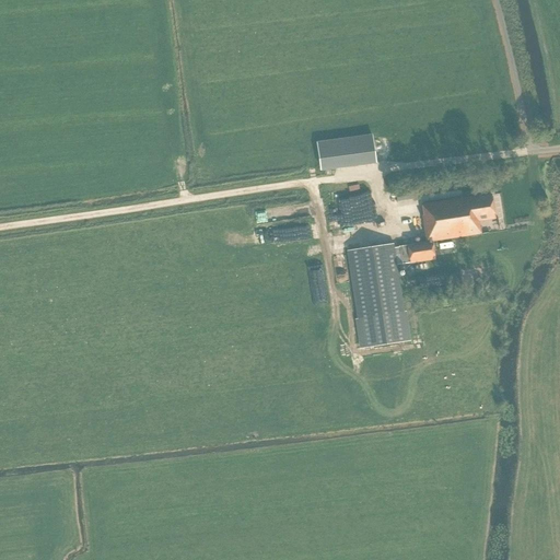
[(317,142),(321,170),(376,162),(373,136),(317,142)]
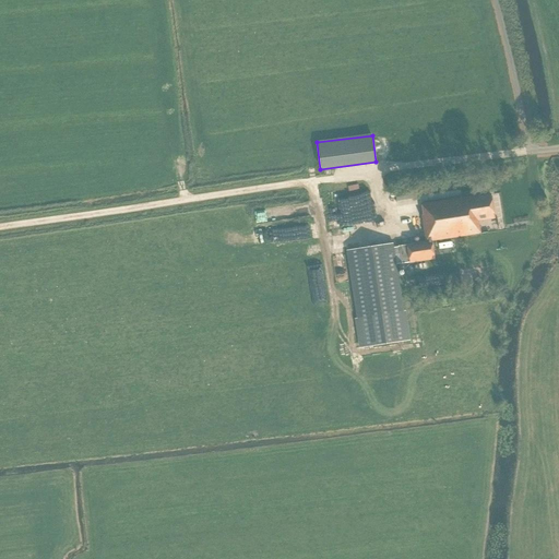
[(396,201),(415,198),(413,187),(394,190),(396,201)]
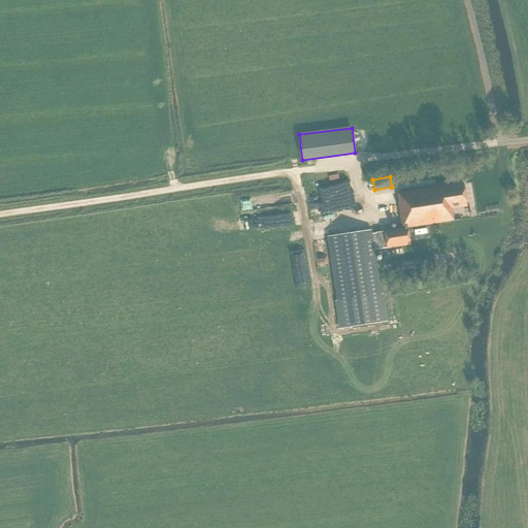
[(467,205),(464,184),(448,187),(448,185),(398,193),(399,203),(398,203),(402,228),(385,230),(385,231),(376,232),(378,249),(387,248),(410,244),(407,227),(454,221),(452,208),(467,205)]
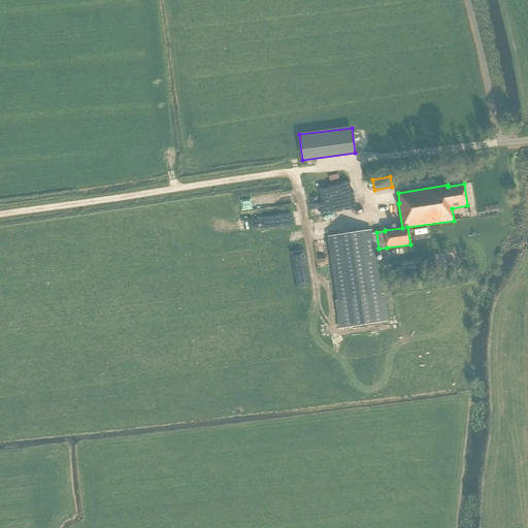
[(251,202),(242,203),(244,212),(252,211),(251,202)]
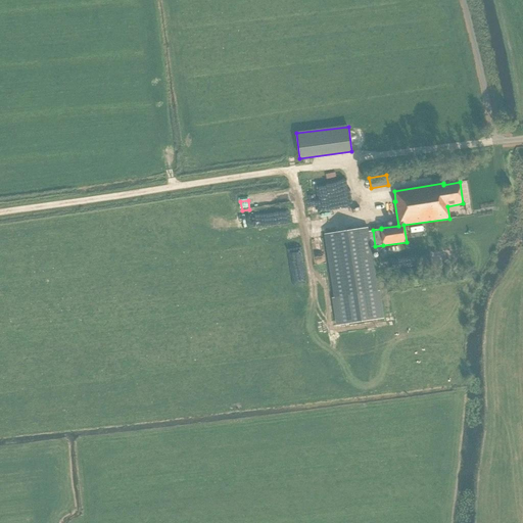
[(317,201),(320,216),(327,215),(325,200),(317,201)]
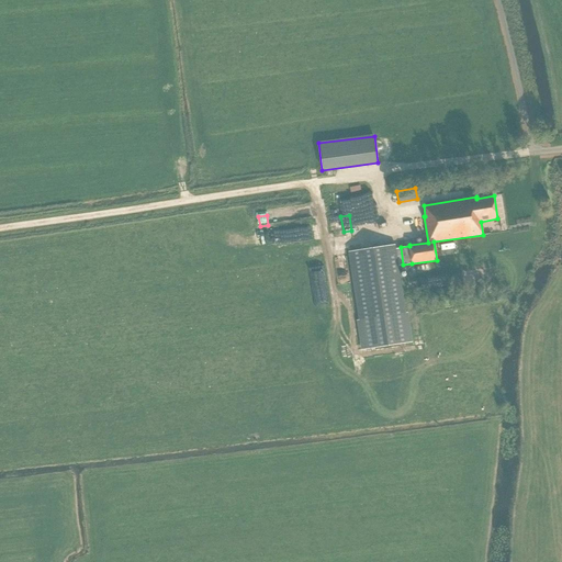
[(395,245),(348,253),(362,349),(409,341),(395,245)]
